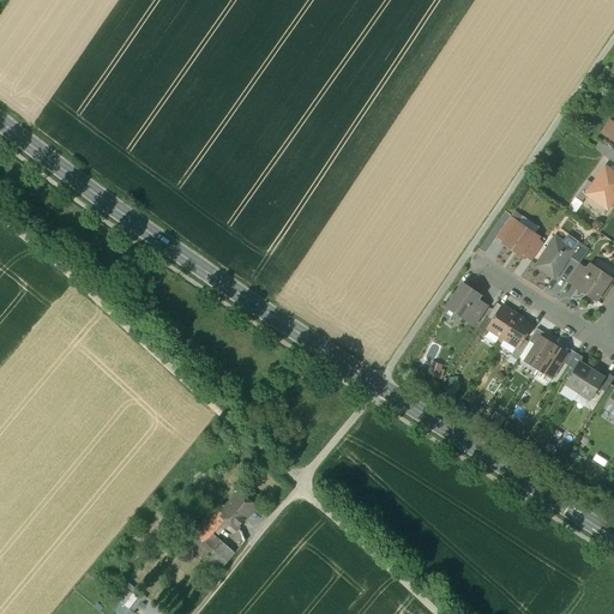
[(593,185),(585,194),(587,194),(607,210),(613,199),(613,173),(605,167),(593,185)]
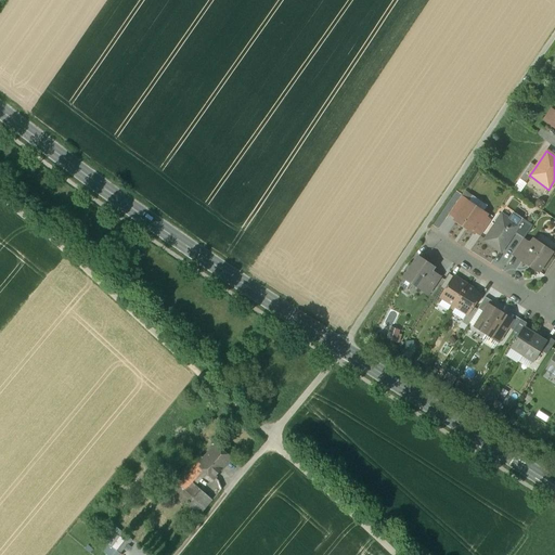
[(530,163),(519,179),(525,183),(530,176),(529,176),(536,167),(530,163)]
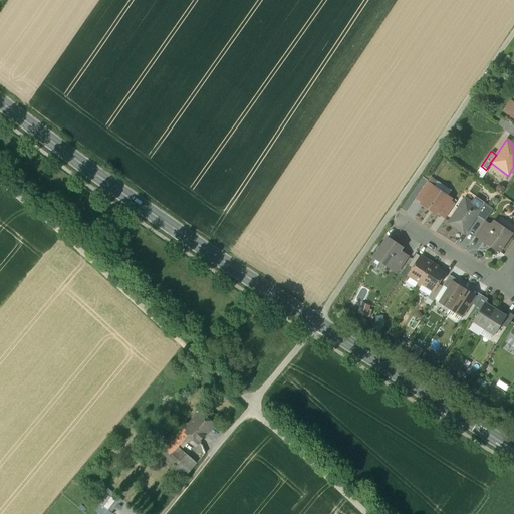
[(450,199),(433,187),(421,204),(422,205),(422,206),(428,210),(429,210),(438,216),(439,215),(449,201),(450,199)]
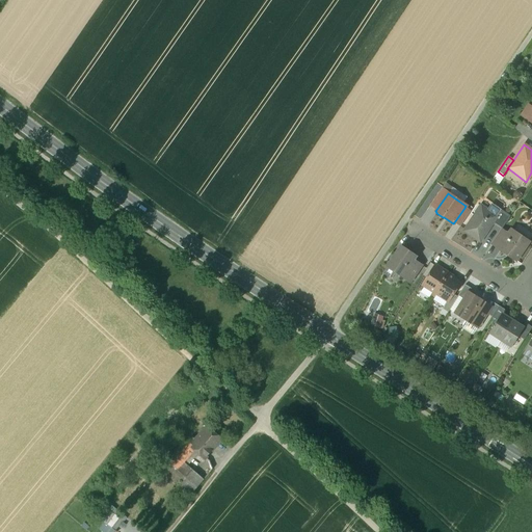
[(500,210),(491,205),(487,211),(496,217),(500,210)]
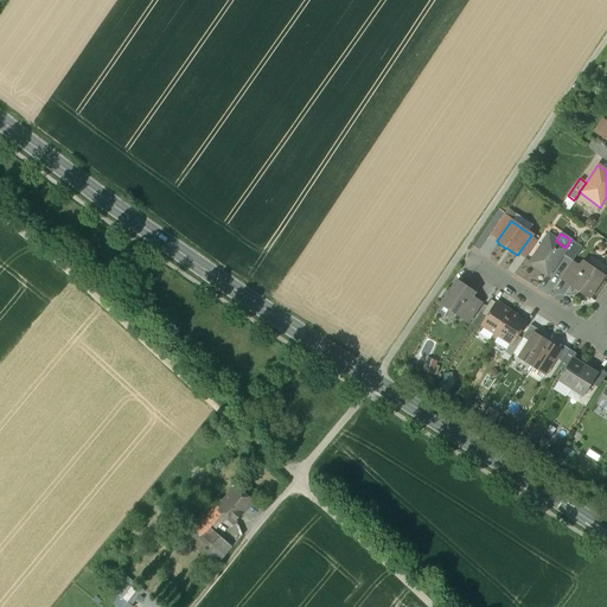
[(549,236),(530,263),(547,275),(561,255),(566,248),(556,241),(549,236)]
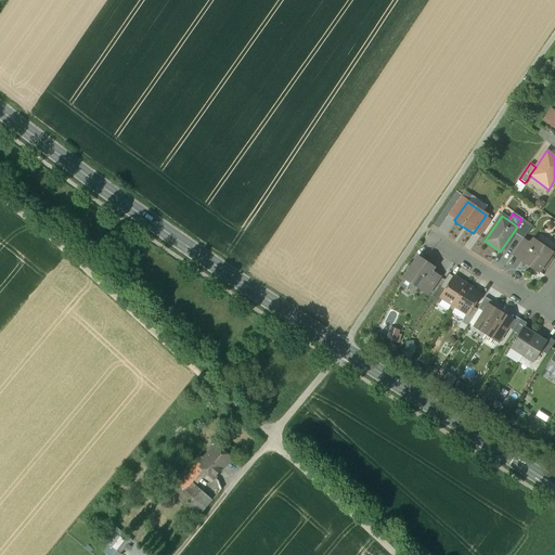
[(485,217),(474,232),(480,236),(491,221),(485,217)]
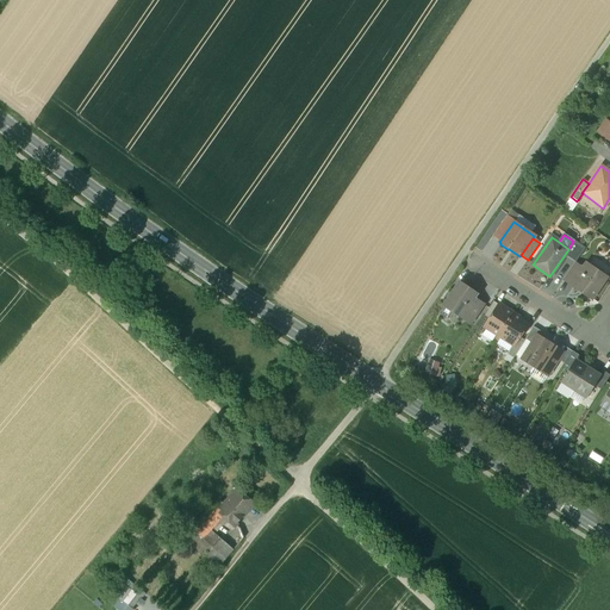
[(584,249),(573,241),(568,249),(564,256),(574,263),(584,249)]
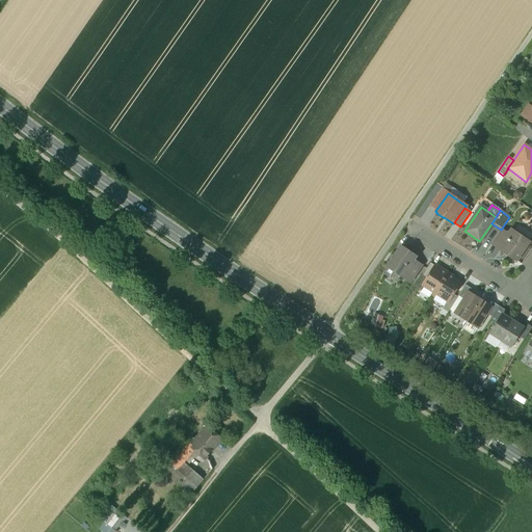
[(501,230),(491,244),(500,249),(509,236),(501,230)]
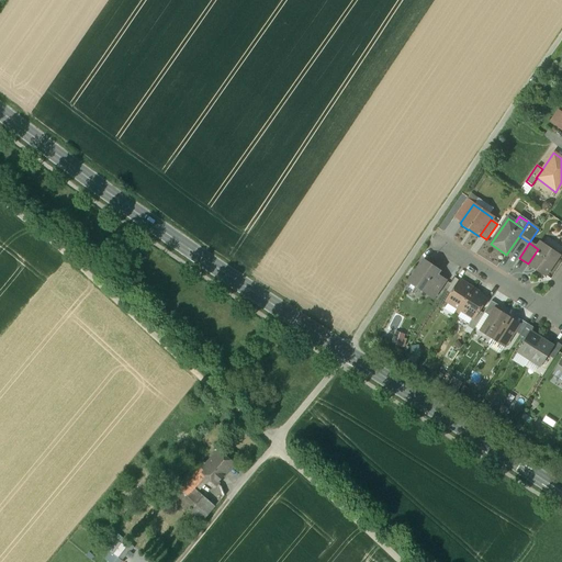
[(538,249),(528,263),(544,276),(559,256),(542,244),(538,249)]
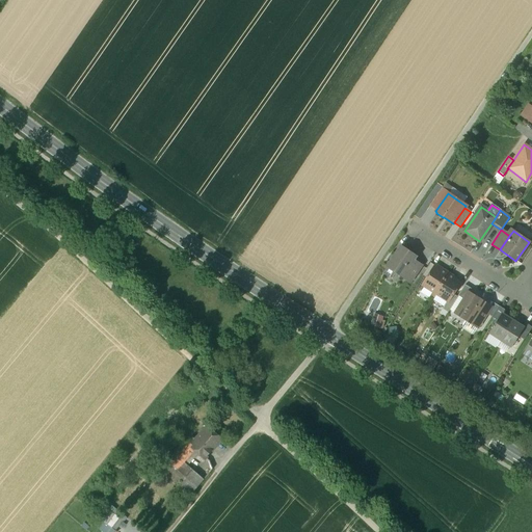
[(408,251),(400,246),(388,265),(395,269),(394,271),(402,276),(403,276),(402,275),(413,260),(414,260),(415,258),(406,253),(408,251)]
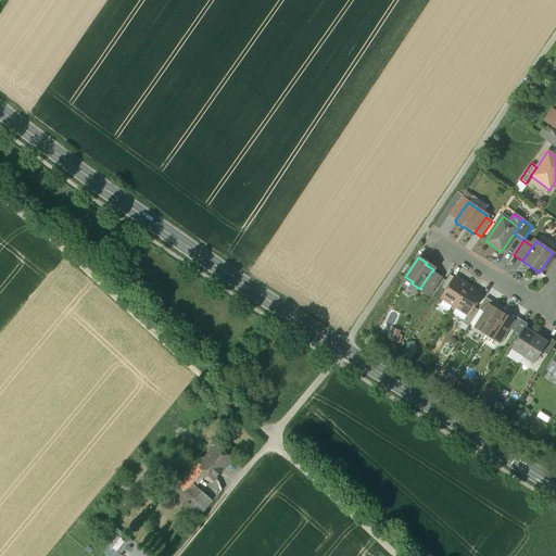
[(431,272),(420,288),(421,289),(429,294),(441,278),(432,272),(431,272)]
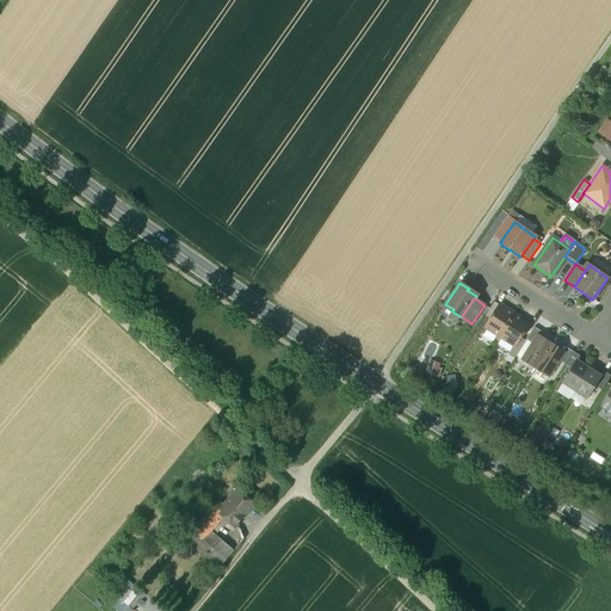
[(494,302),(485,316),(491,321),(500,306),(494,302)]
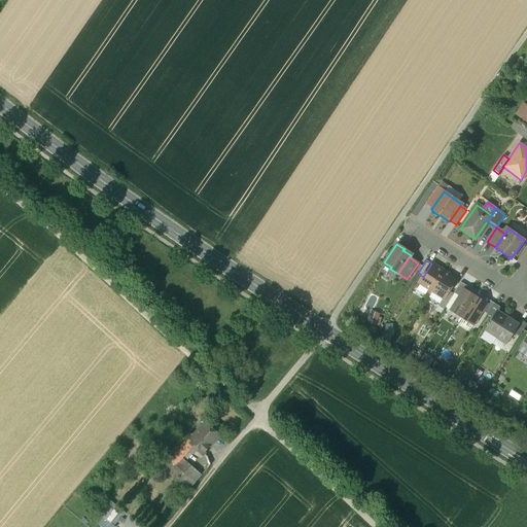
[(423,277),(419,283),(431,290),(444,272),(431,264),(423,277)]
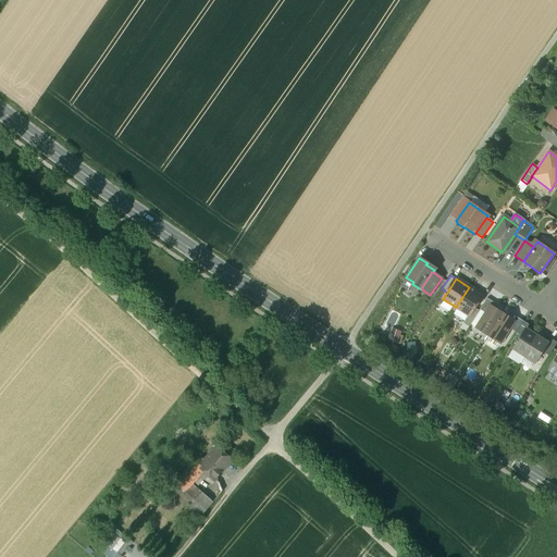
[(469,287),(456,307),(468,314),(469,316),(473,308),(482,295),(469,287)]
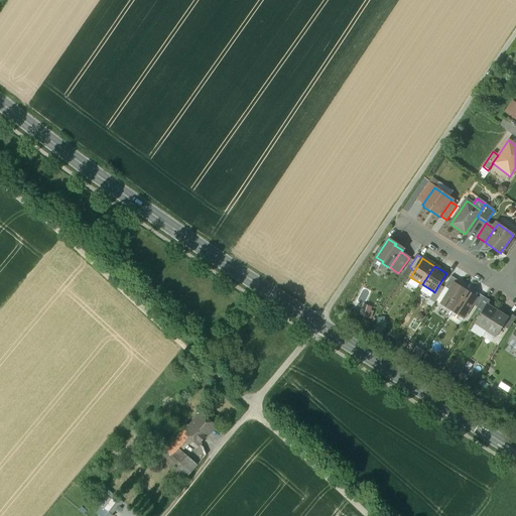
[(457,280),(450,276),(443,288),(444,287),(449,290),(455,283),(457,280)]
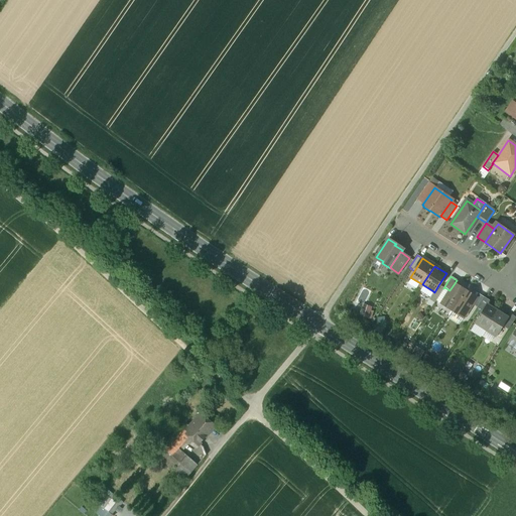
[(455,283),(449,290),(441,304),(452,310),(465,290),(455,283)]
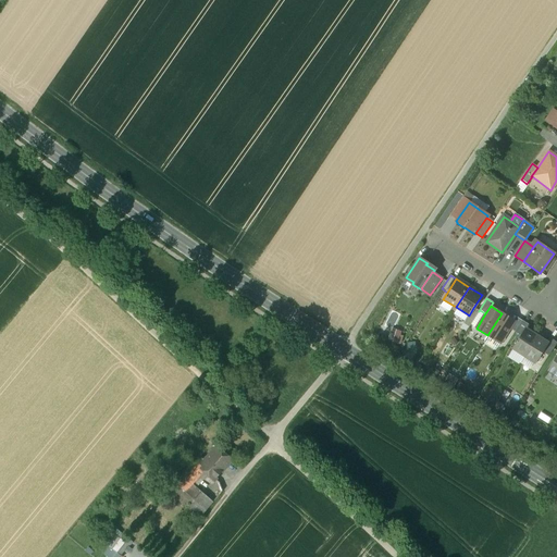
[(469,316),(468,314),(463,323),(469,327),(479,311),(473,308),(469,316)]
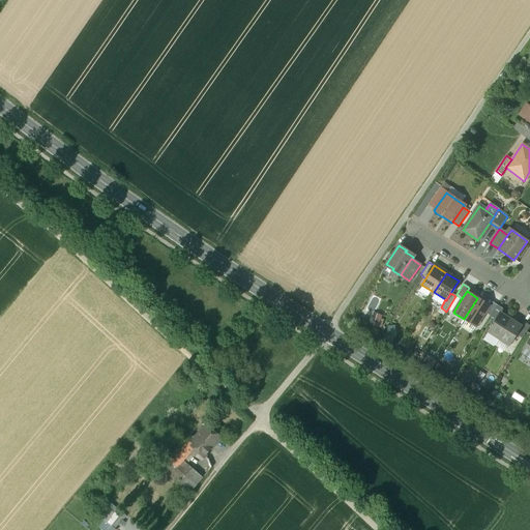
[(477,298),(464,319),(476,327),(484,313),(490,306),(489,305),(477,298)]
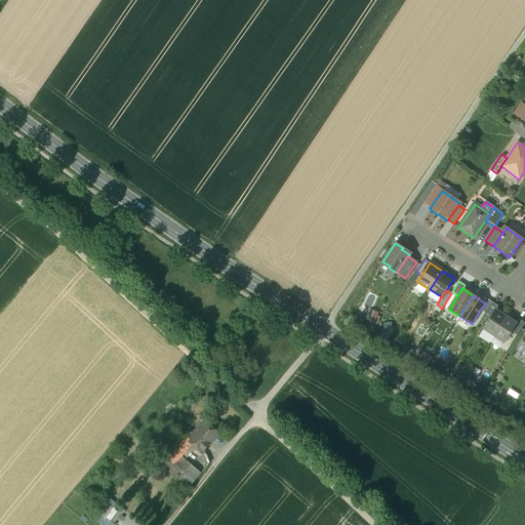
[(486,299),(484,303),(485,304),(480,310),(485,313),(491,303),(486,299)]
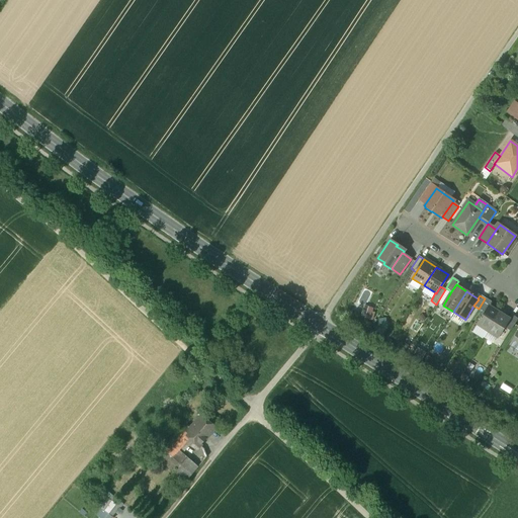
[(485,298),(479,309),(486,314),(490,307),(490,308),(493,304),(485,298)]
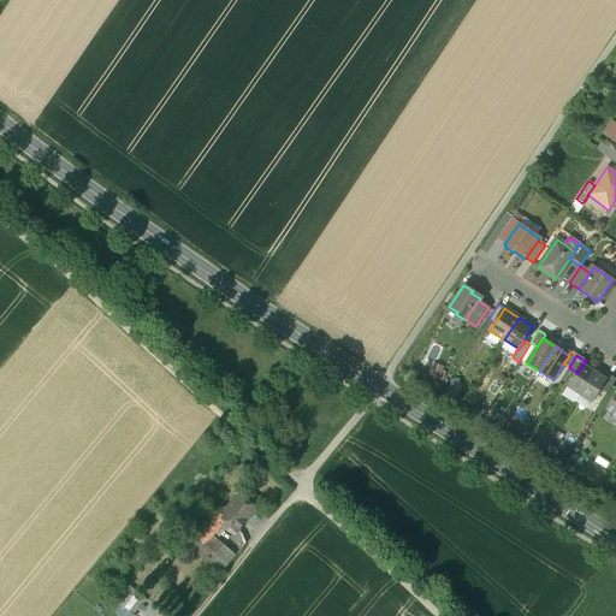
[(433,361),(428,381),(443,384),(446,365),(433,361)]
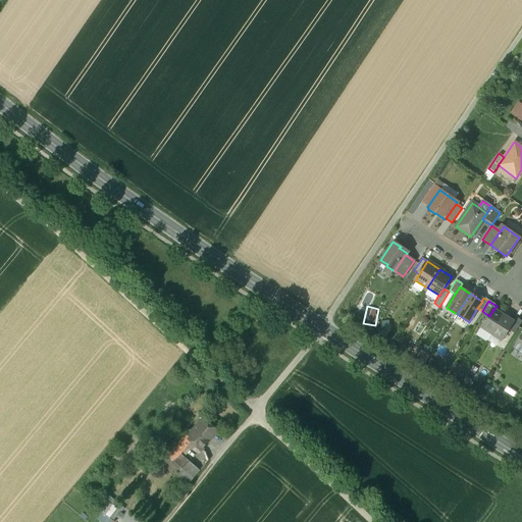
[(489,316),(481,327),(491,333),(503,315),(493,310),(493,309),(489,316)]
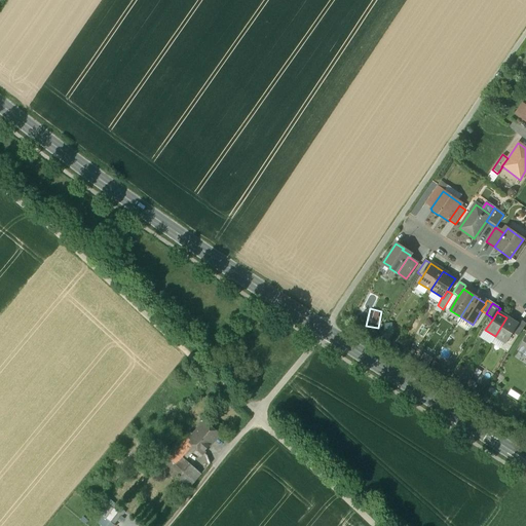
[(516,324),(506,317),(495,336),(505,342),(512,332),(517,325),(516,324)]
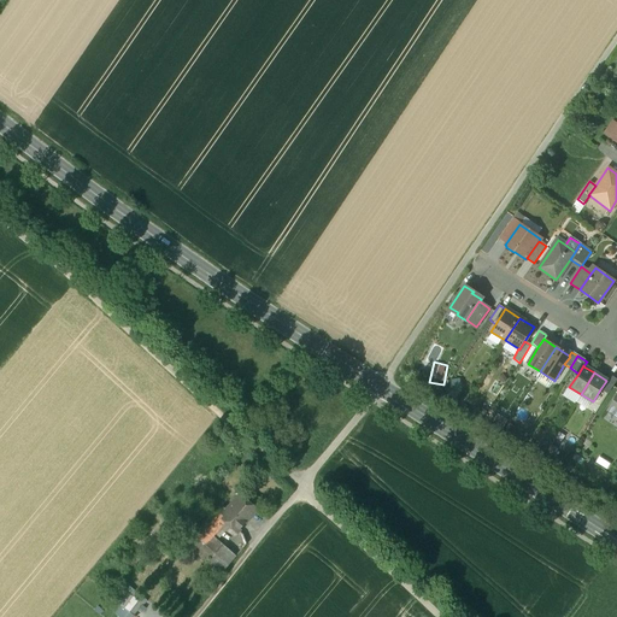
[(616,380),(609,375),(605,380),(606,381),(600,389),(607,394),(616,380)]
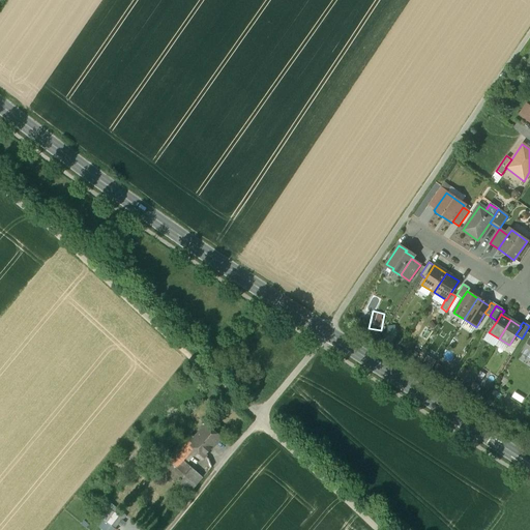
[(529,337),(521,353),(529,358),(529,337)]
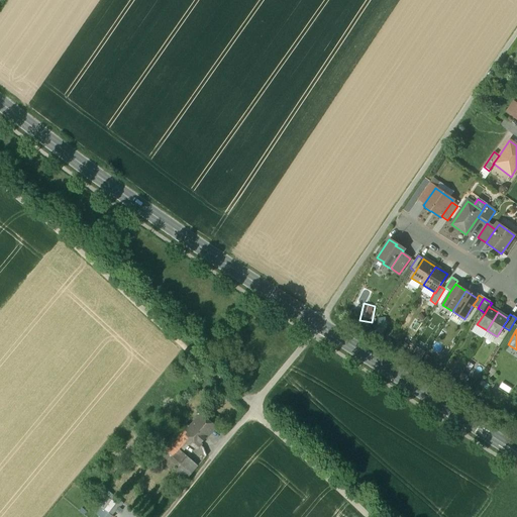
[(201,416),(190,428),(187,425),(171,442),(178,448),(190,436),(199,445),(214,428),(201,416)]
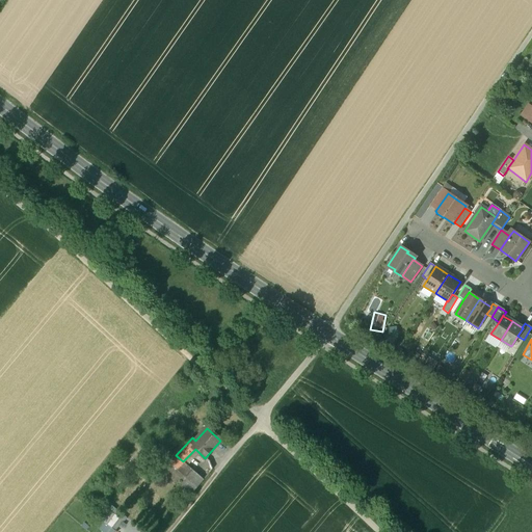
[(176,455),(162,471),(190,495),(203,480),(183,461),(176,455)]
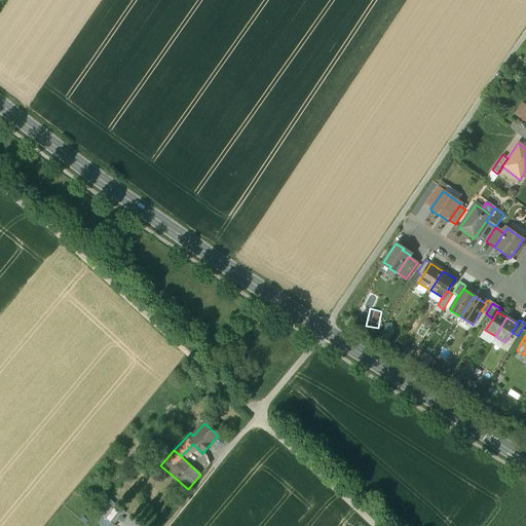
[(103,513),(113,523),(124,511),(113,500),(103,513)]
